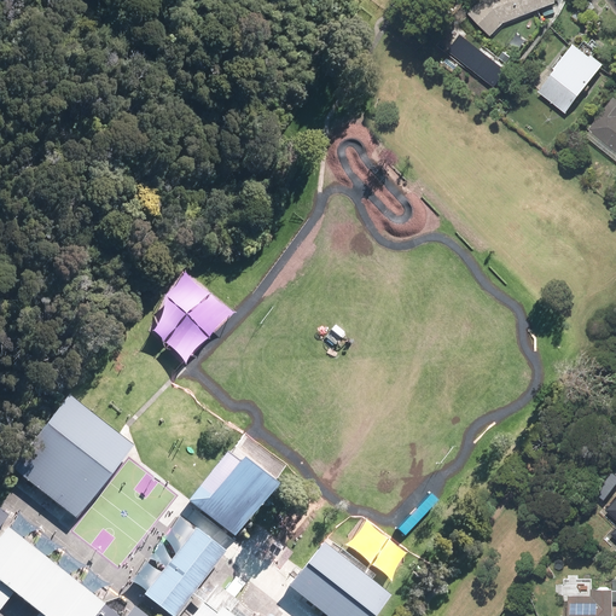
[(487,0),(476,15),(497,30),(505,19),(553,1),(552,0),(487,0)]
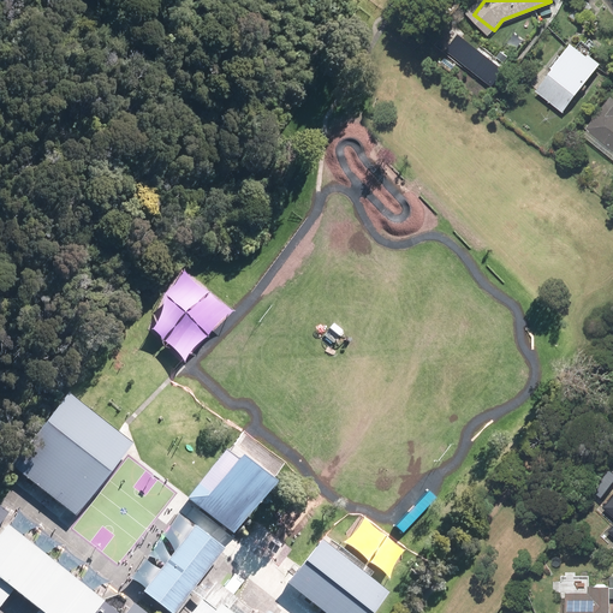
[(565,107),(600,64),(577,46),(542,89),(565,107)]
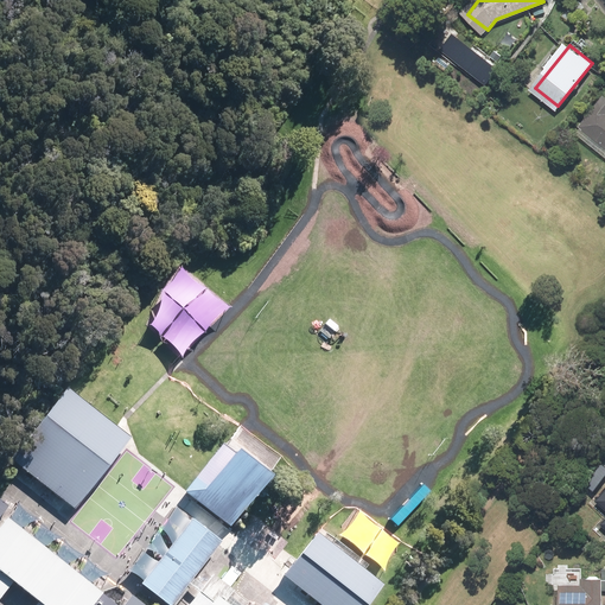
[(604,100),(583,126),(604,142),(604,100)]
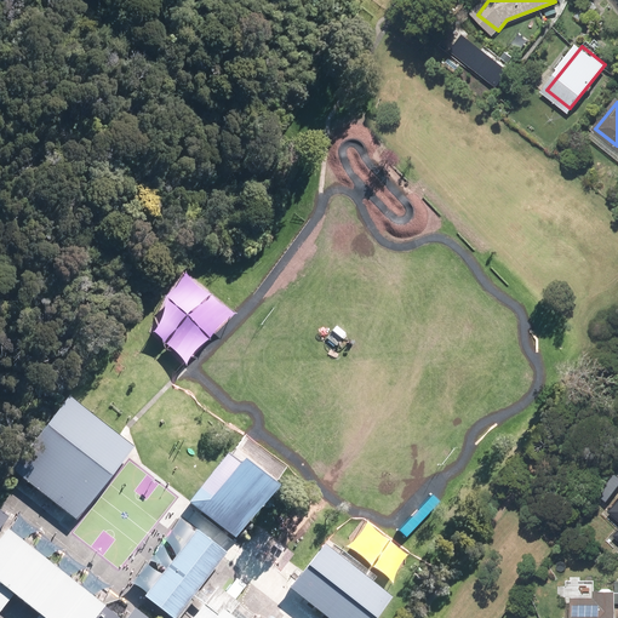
[(72,526),(133,446),(69,398),(9,478),(72,526)]
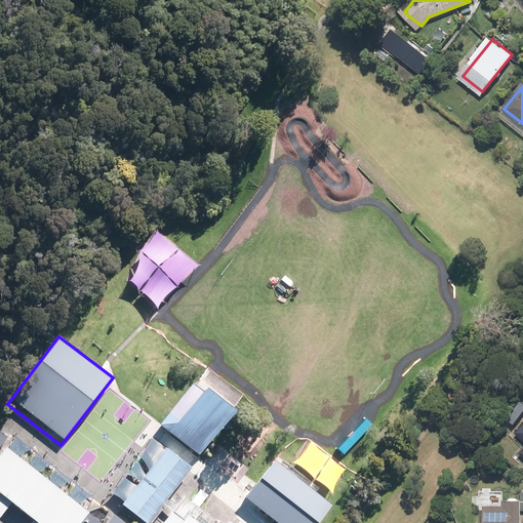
[(197,385),(193,380),(177,401),(161,423),(201,452),(233,411),(197,385)]
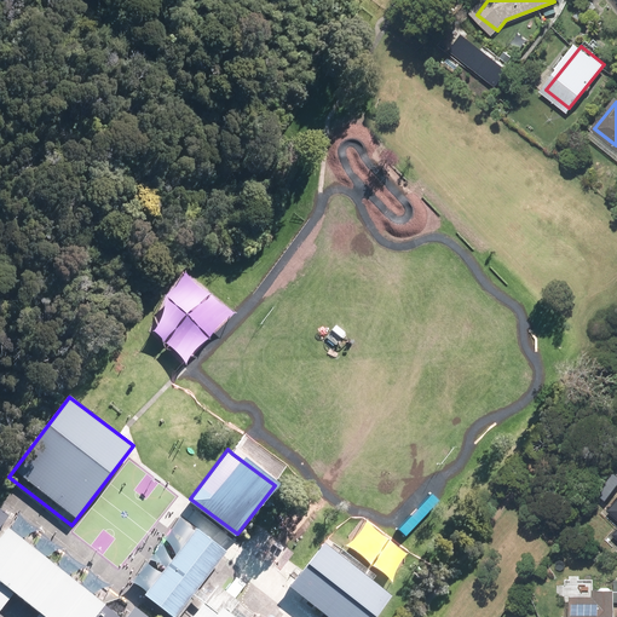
[(122,616),(4,525),(0,529),(0,610),(15,592),(36,609),(29,616),(122,616)]
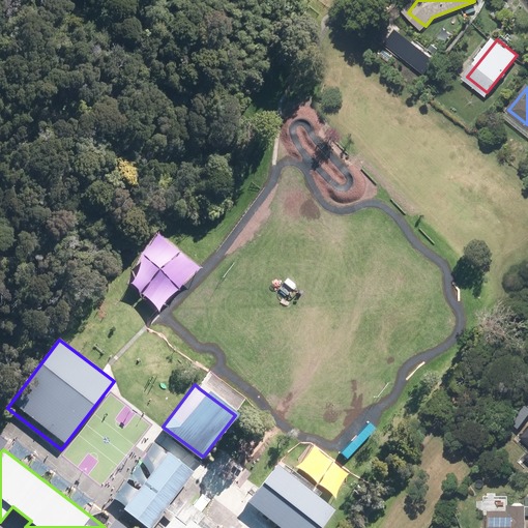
[(148,527),(149,527),(192,471),(165,451),(122,509),(148,527)]
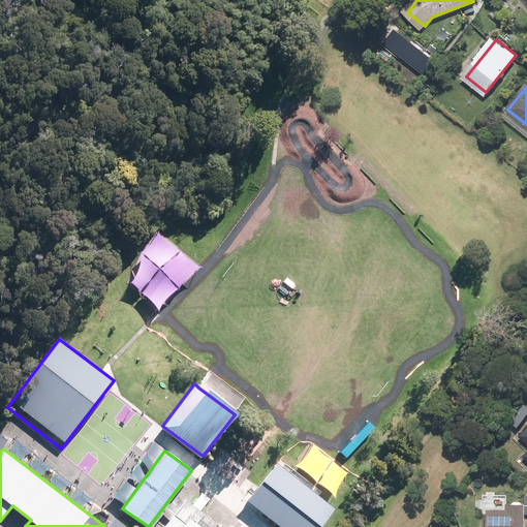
[(271,464),(240,502),(271,526),(313,526),(329,509),(271,464)]
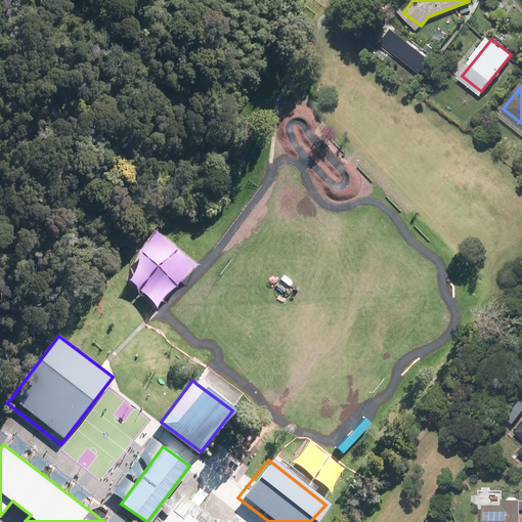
[(518,521),(518,499),(503,501),(503,505),(484,505),(483,521),(518,521)]
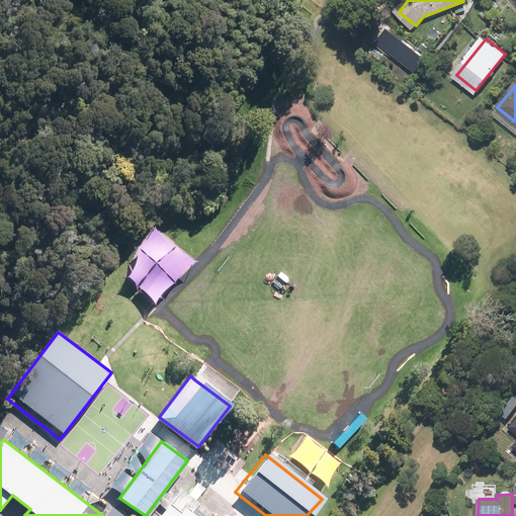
[(199,515),(174,496),(158,515),(199,515)]
